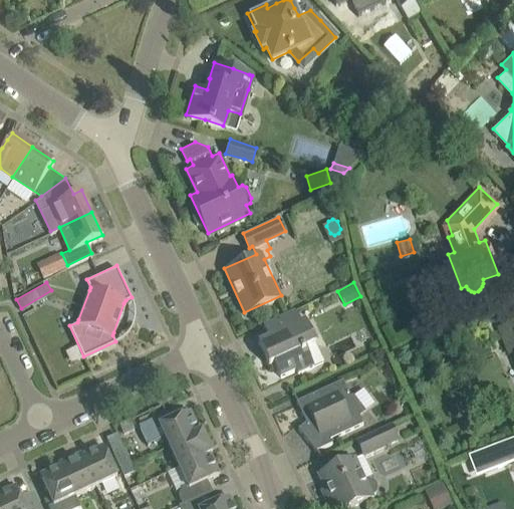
[(258,340),(265,357),(268,363),(274,361),(280,374),(295,367),(297,371),(313,362),(305,345),(310,343),(305,333),(310,331),(304,318),(300,320),(294,309),(263,323),(269,335),(263,338),(258,340)]
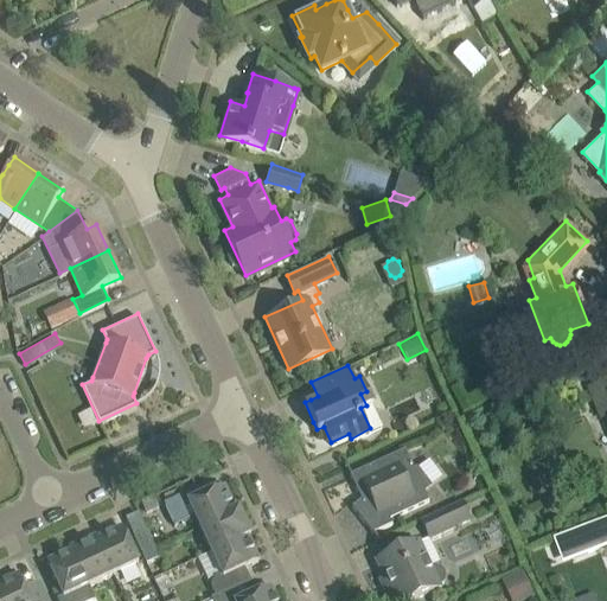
[(606,377),(588,385),(600,414),(606,411),(606,415),(606,377)]
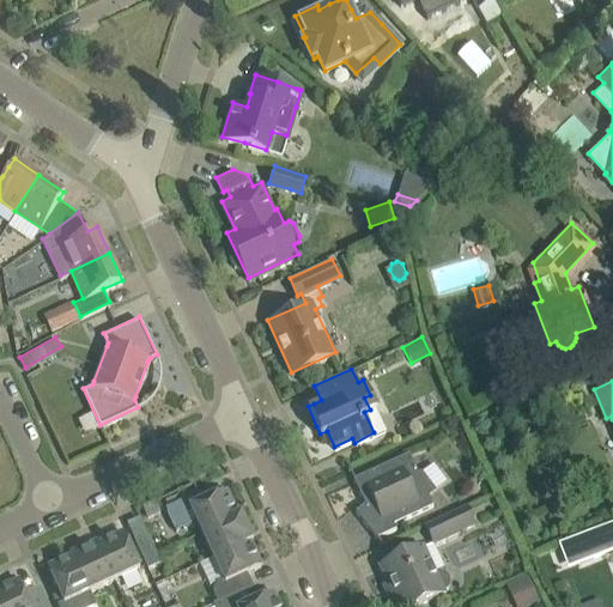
[(366,504),(358,510),(356,508),(354,508),(376,535),(377,534),(395,526),(393,520),(404,511),(405,514),(406,515),(432,502),(429,493),(436,487),(422,469),(418,471),(408,450),(353,475),(366,504)]
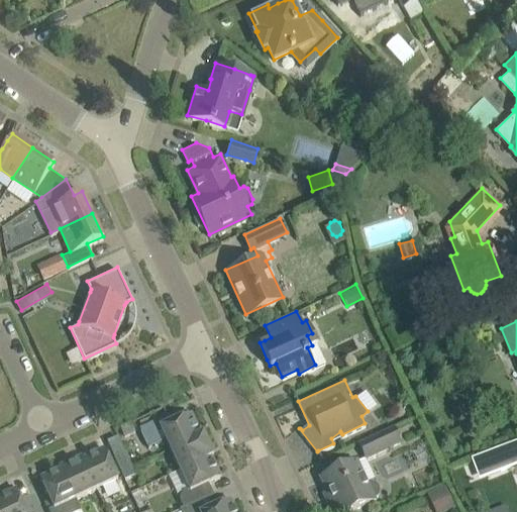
[(165,435),(170,446),(203,431),(203,430),(200,432),(190,411),(179,416),(175,409),(139,426),(147,444),(165,435)]
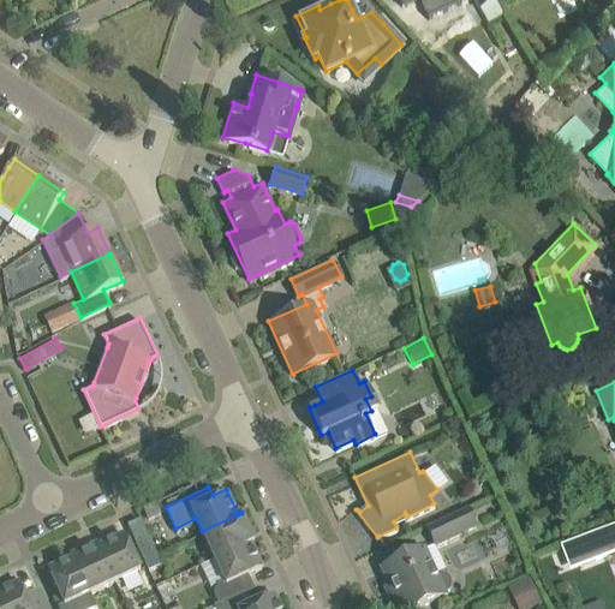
[(142,505),(148,517),(160,511),(155,500),(142,505)]
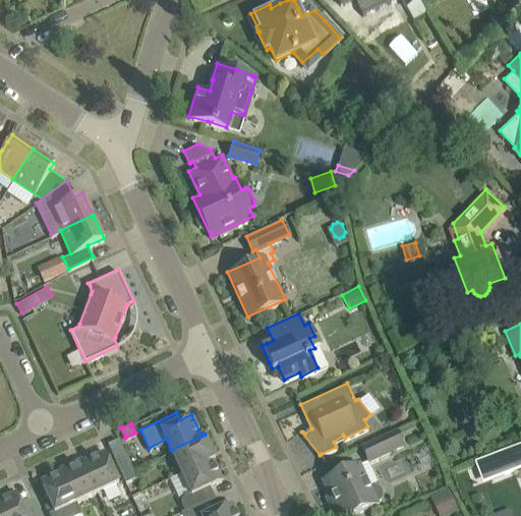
[(361,444),(368,459),(403,443),(396,427),(361,444)]
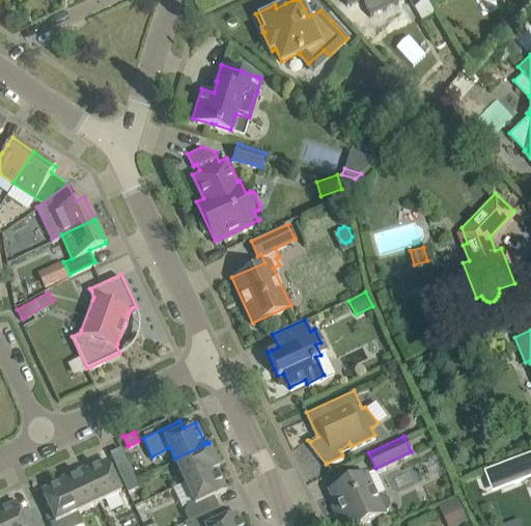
[(174,459),(184,480),(218,465),(208,443),(174,459)]
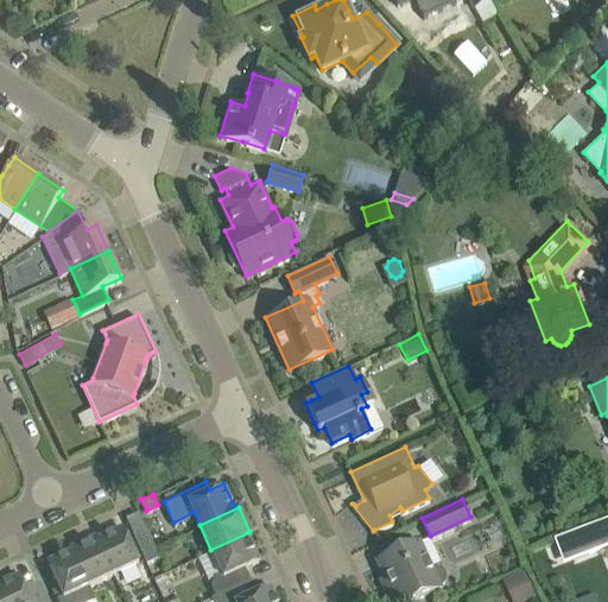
[(607,513),(595,519),(602,536),(607,532),(607,513)]
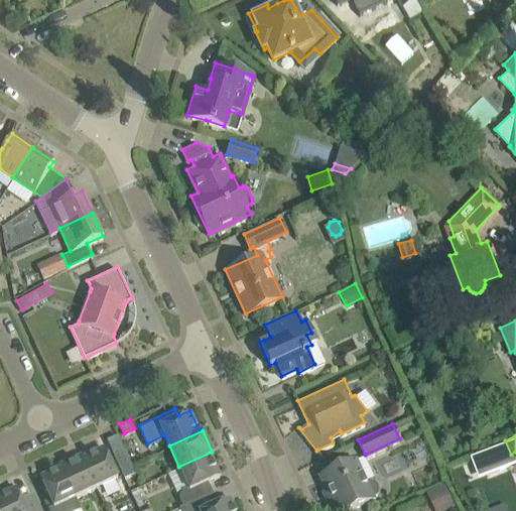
[(81,452),(81,453),(96,486),(117,476),(103,444),(83,455),(81,452)]
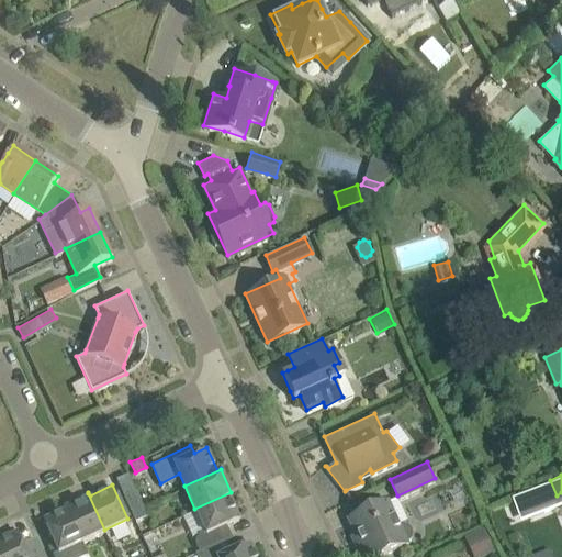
[(123,493),(135,519),(147,513),(135,488),(123,493)]
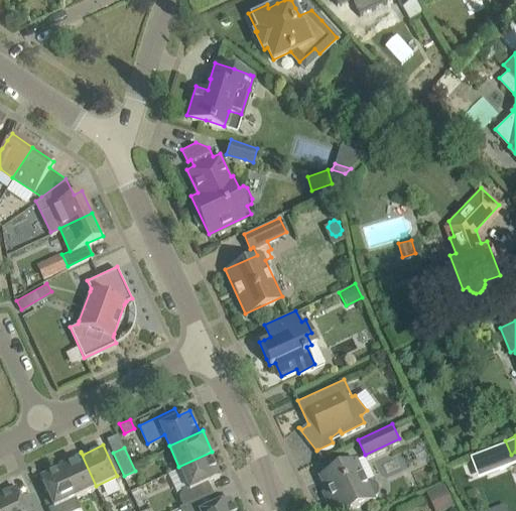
[(179,495),(183,504),(213,490),(208,479),(220,474),(210,453),(213,452),(212,452),(178,467),(187,485),(182,487),(179,495)]
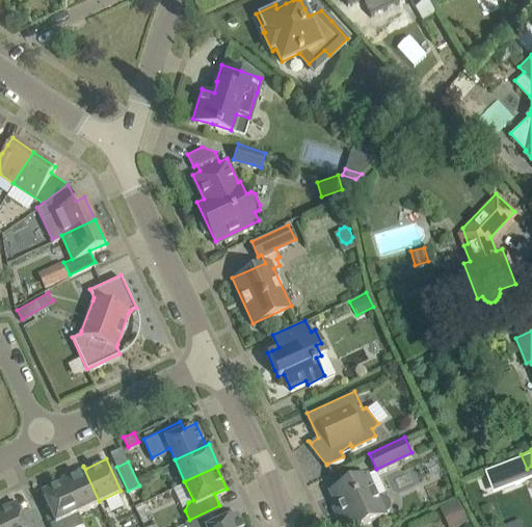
[(83,467),(61,476),(77,510),(99,501),(83,467)]
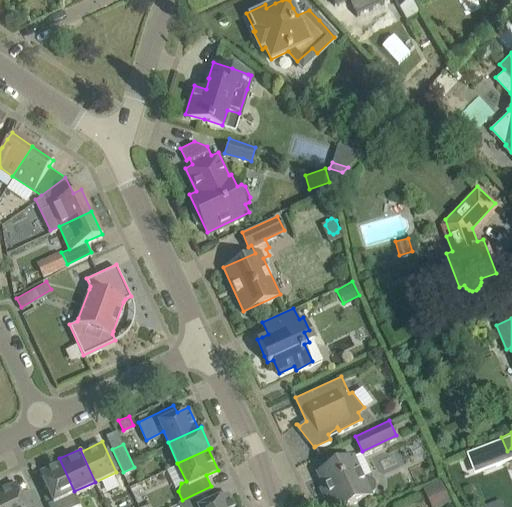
[(318,471),(334,506),(339,506),(370,493),(369,493),(374,490),(376,485),(375,480),(371,476),(366,474),(361,475),(352,455),(318,471)]
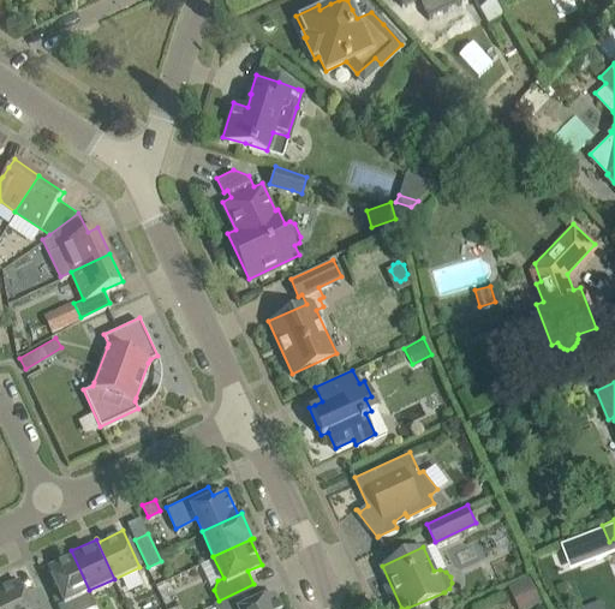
[(89,590),(71,550),(70,551),(72,554),(47,566),(64,601),(58,603),(60,608),(84,608),(95,604),(89,590)]
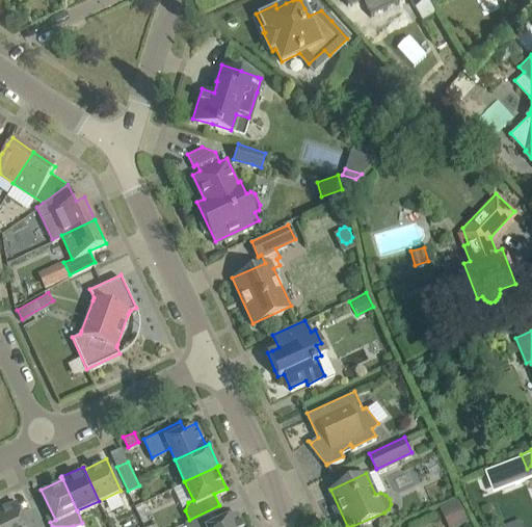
[(440,506),(445,518),(463,509),(458,498),(440,506)]
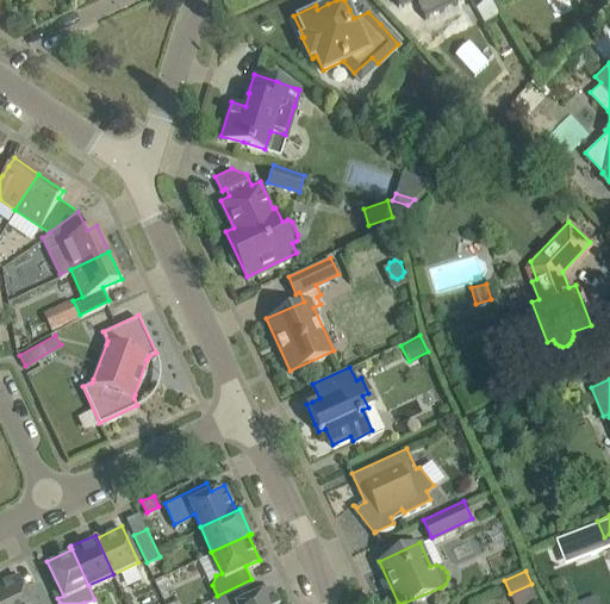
[(0,599),(1,603),(48,603),(38,581),(25,587),(19,574),(0,581),(0,599)]
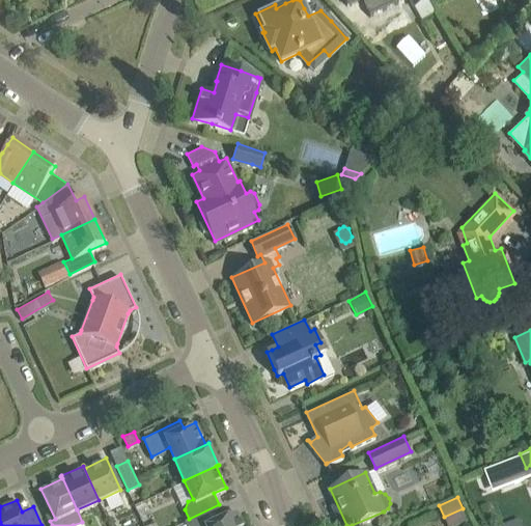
[(243,525),(236,510),(224,516),(219,504),(189,519),(185,521),(187,525),(243,525)]
